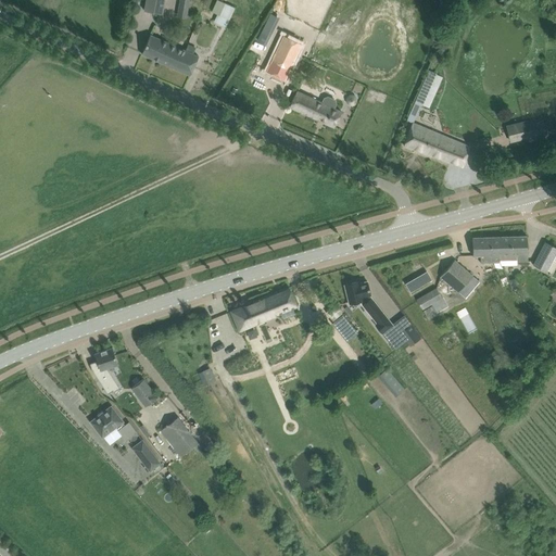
[(146,0),(144,10),(161,13),(162,14),(164,0),(146,0)]
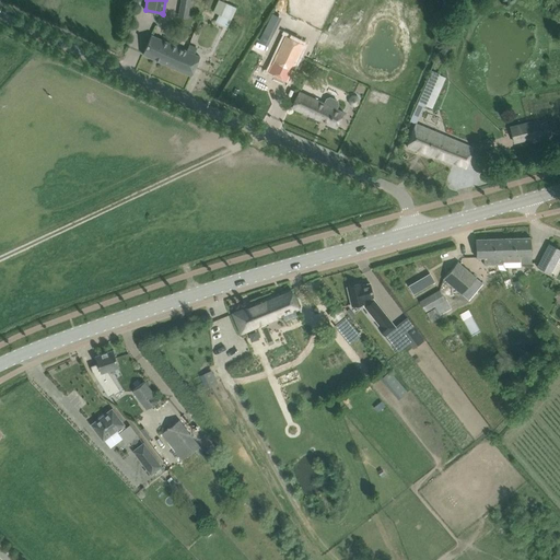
[(181,0),(179,11),(188,13),(190,0),(181,0)]
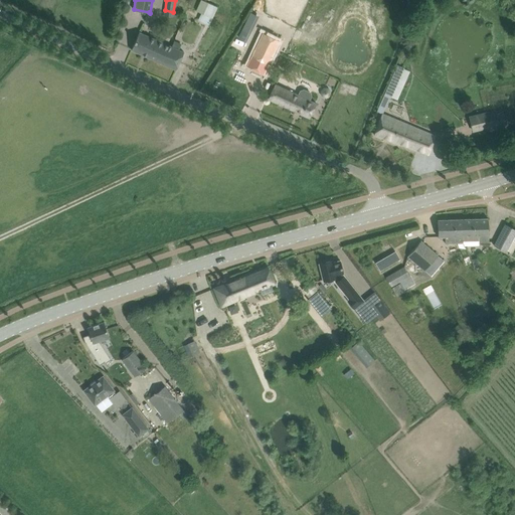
[(201,21),(209,25),(217,6),(203,0),(200,0),(196,10),(205,14),(201,21)]
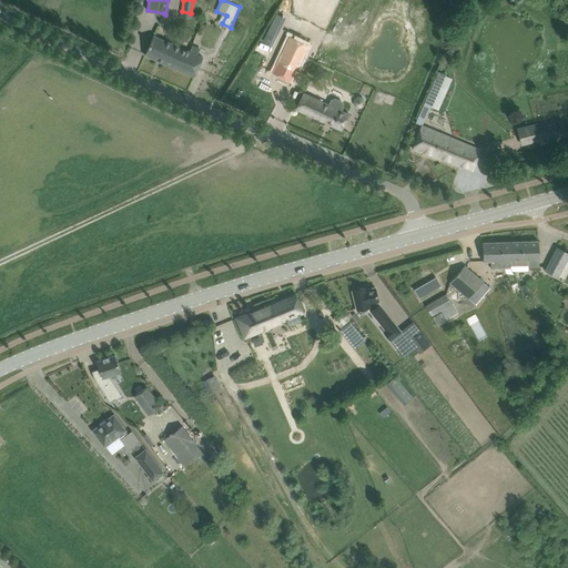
[(276,37),(285,18),(276,13),(267,32),(276,37)]
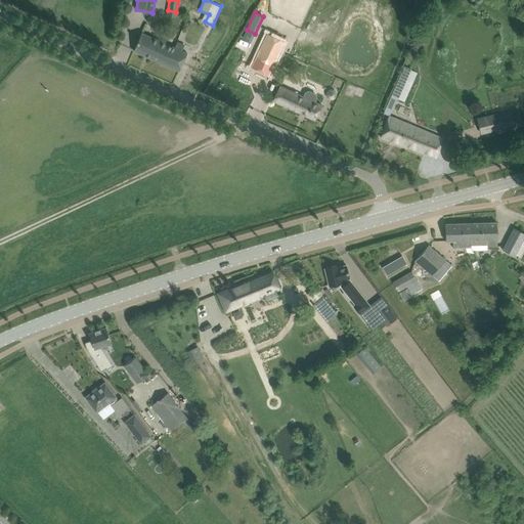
[(133,50),(179,71),(187,53),(141,33),(133,50)]
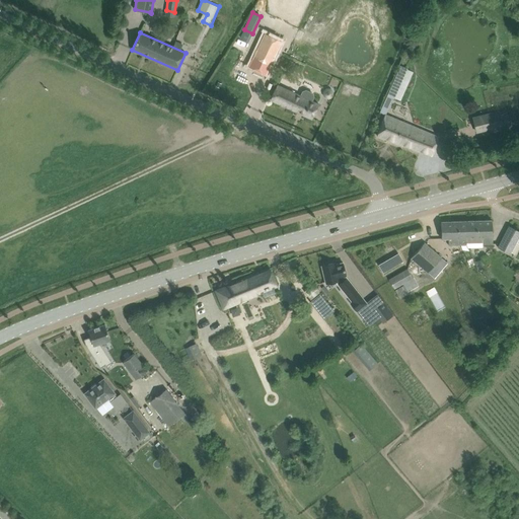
[(253,57),(270,65),(282,41),(265,33),(253,57)]
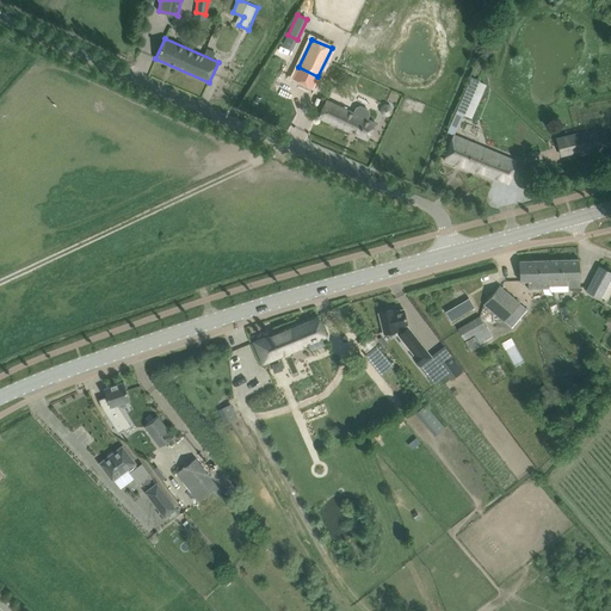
[(482,82),(470,78),(455,112),(460,115),(464,117),(464,116),(467,117),(479,90),(482,82)]
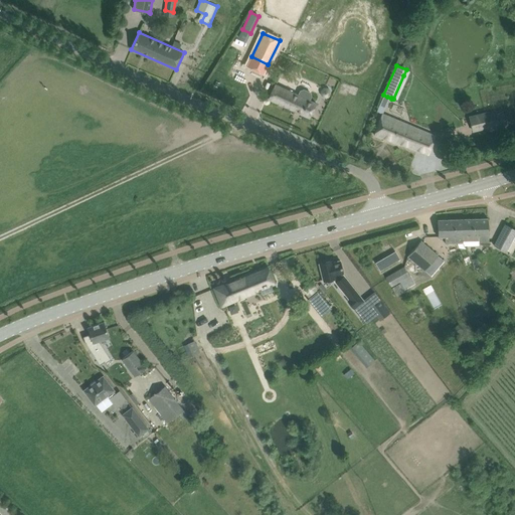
[(309,118),(316,103),(309,100),(311,96),(310,93),(304,90),(301,91),(299,95),(275,84),(269,99),(309,118)]
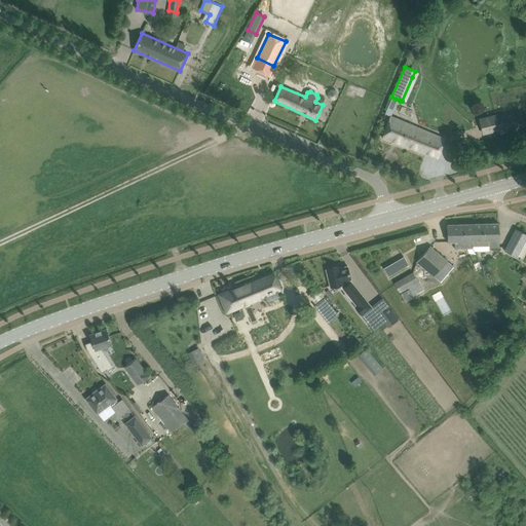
[(334,90),(332,89),(330,90),(329,90),(328,92),(327,95),(327,96),(328,98),(329,100),(330,101),(332,101),(334,101),(336,100),(337,98),(337,96),(337,95),(337,92),(336,90),(334,90)]
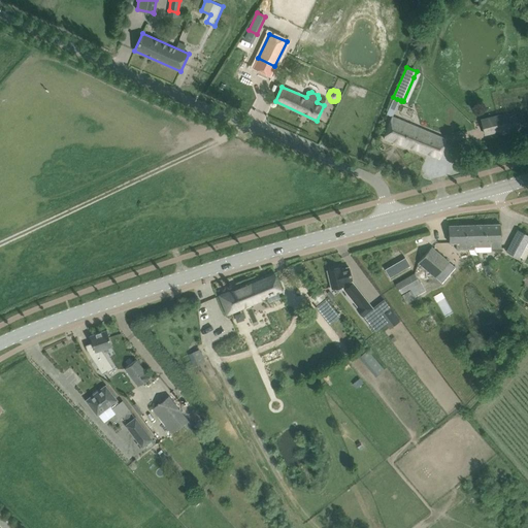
[(507,111),(481,119),(485,135),(512,128),(507,111)]
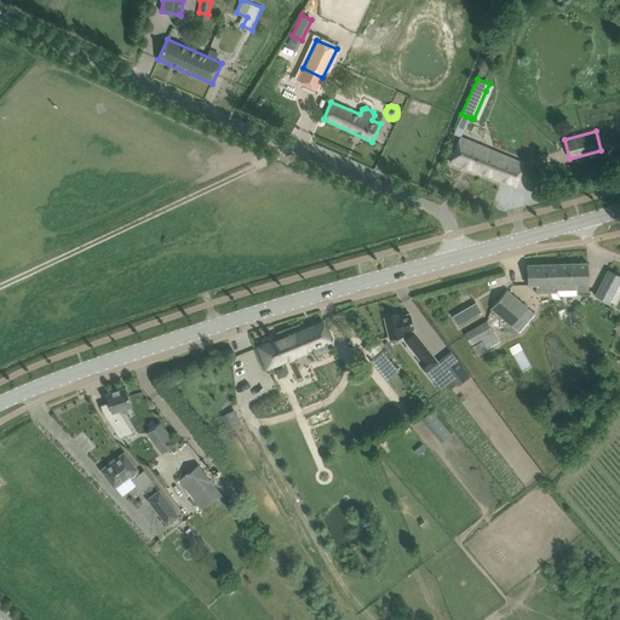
[(451,162),(516,185),(523,164),(460,137),(451,162)]
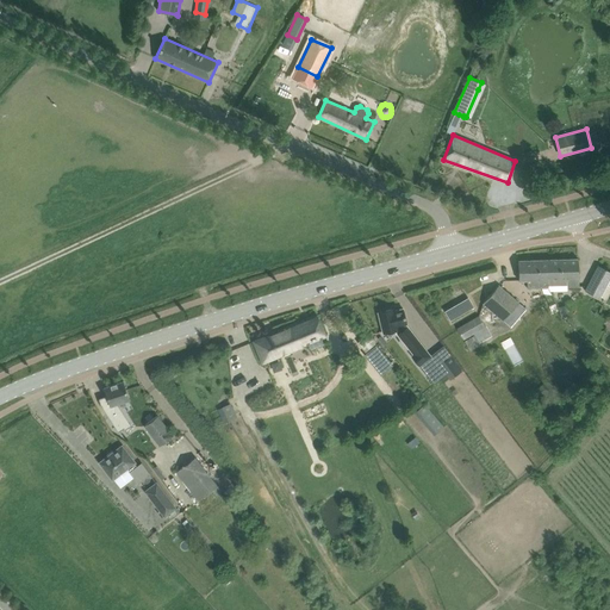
[(551,280),(551,288),(552,291),(567,291),(567,287),(579,287),(578,259),(549,260),(551,280)]
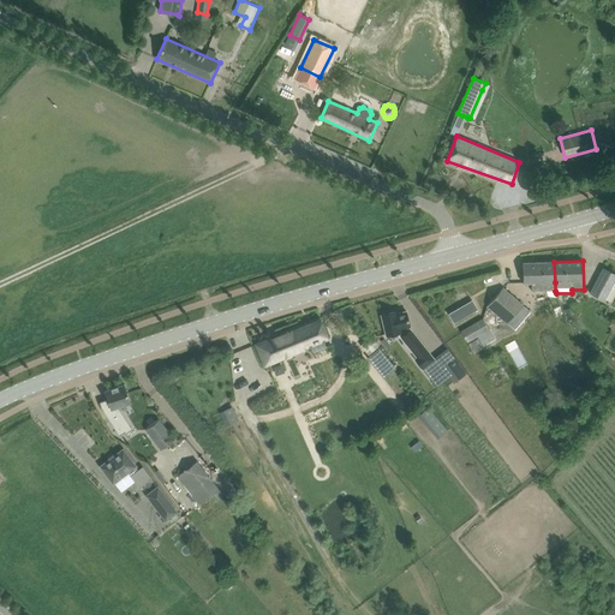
[(532,291),(544,291),(547,291),(548,296),(555,297),(554,293),(556,293),(555,291),(555,282),(554,262),(523,262),(523,274),(523,282),(531,282),(532,291)]
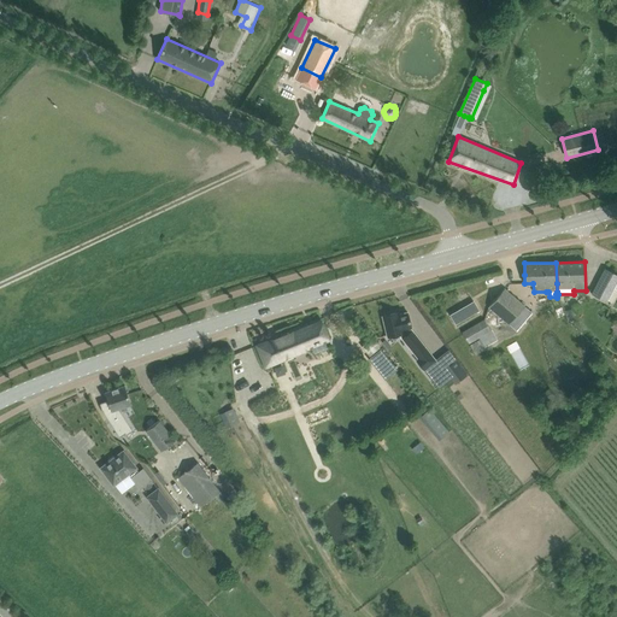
[(616,274),(605,268),(591,294),(606,301),(607,300),(612,303),(616,293),(616,274)]
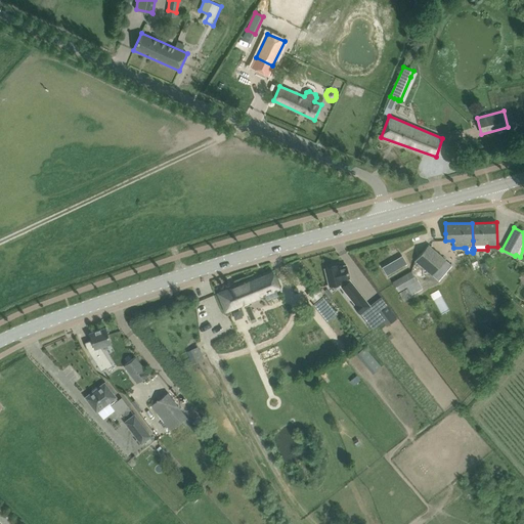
[(451,265),(445,260),(428,246),(415,261),(438,280),(451,265)]
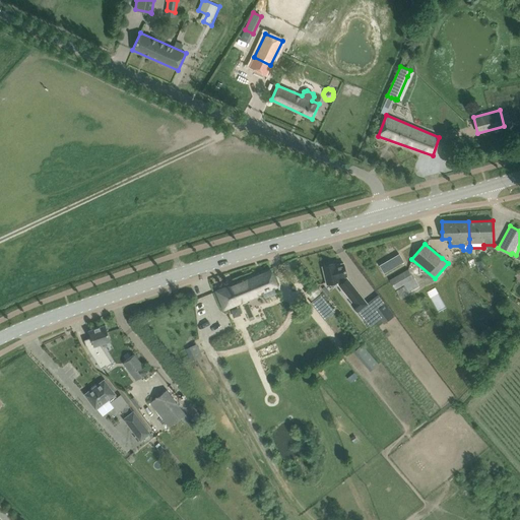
[(399,254),(380,265),(384,273),(404,262),(403,261),(399,254)]
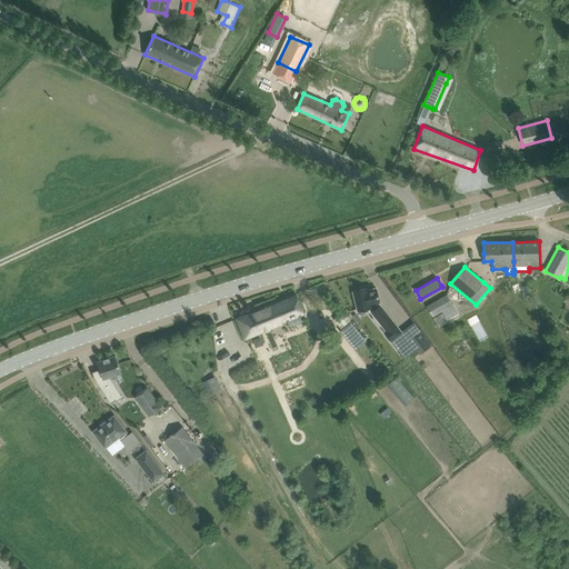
[(367,288),(352,291),(357,310),(368,308),(386,330),(385,332),(391,341),(398,349),(409,341),(402,332),(379,302),(376,288),(368,290),(367,288)]
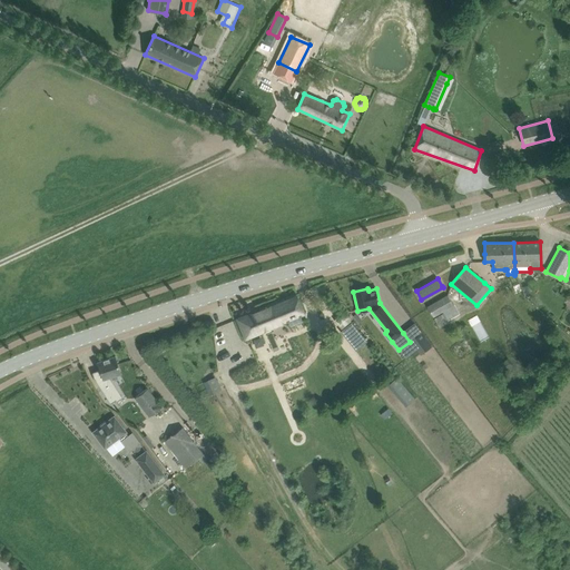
[(304,314),(301,305),(296,294),(237,318),(245,338),(287,321),(290,326),(302,321),(300,316),(304,314)]
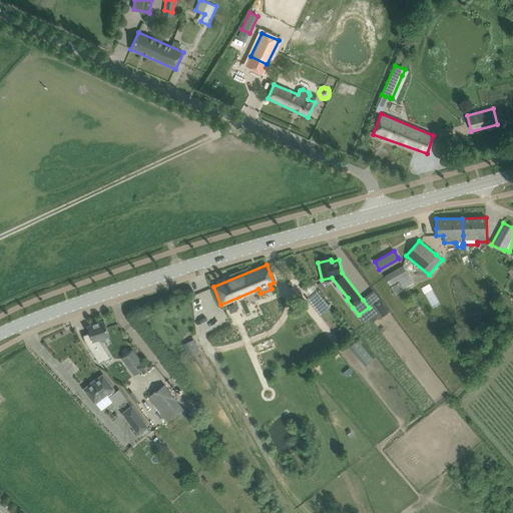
[(390,286),(408,275),(403,266),(385,277),(390,286)]
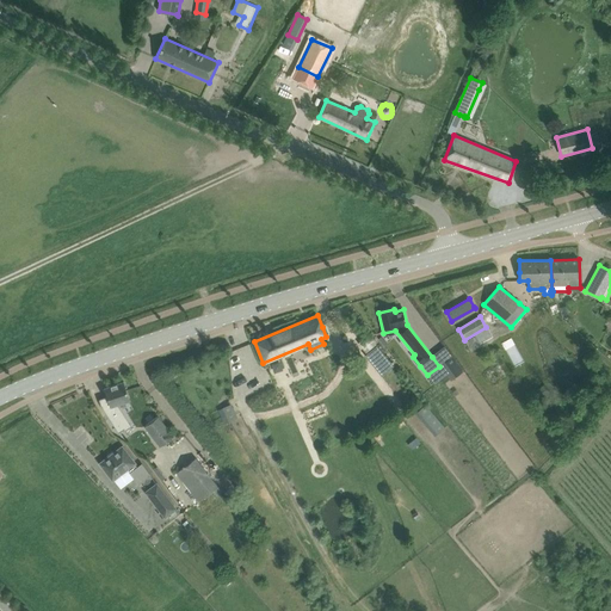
[(481,345),(475,335),(466,341),(471,351),(481,345)]
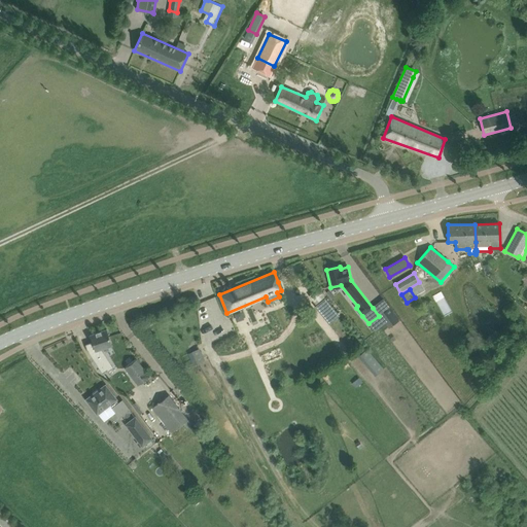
[(314,306),(328,323),(339,315),(324,297),(314,306)]
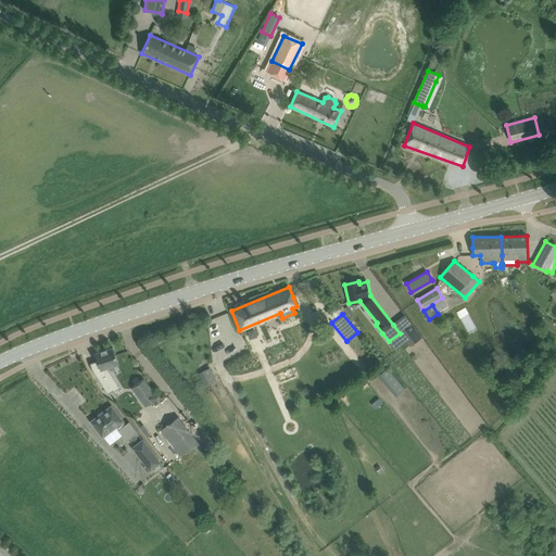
[(411,326),(406,329),(416,342),(420,339),(411,326)]
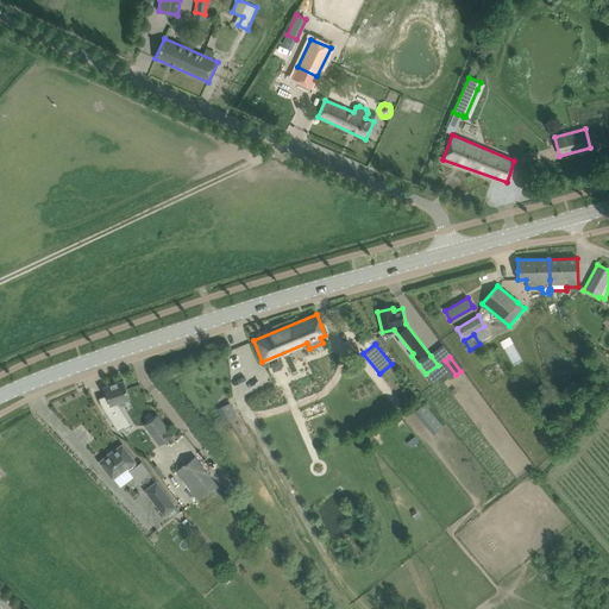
[(440,384),(453,375),(447,368),(434,377),(440,384)]
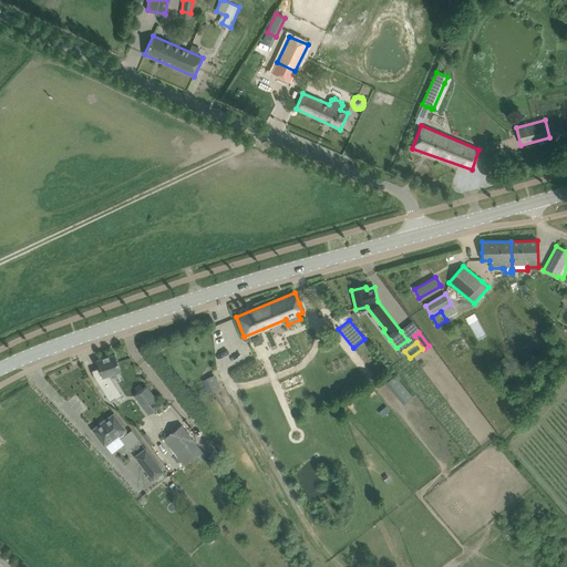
[(100,369),(92,371),(94,378),(110,401),(120,394),(107,375),(121,371),(114,354),(96,360),(100,369)]
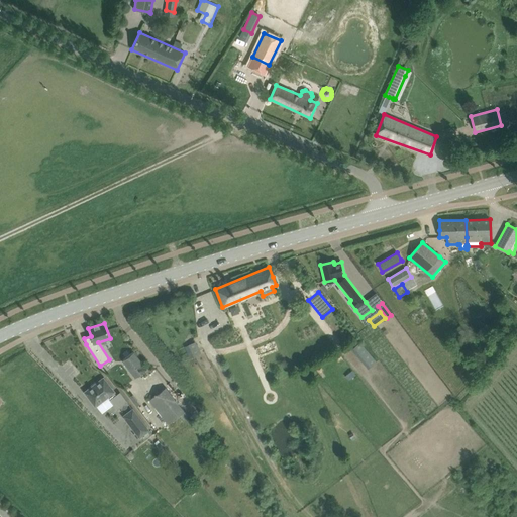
[(460,326),(454,329),(458,336),(464,332),(460,326)]
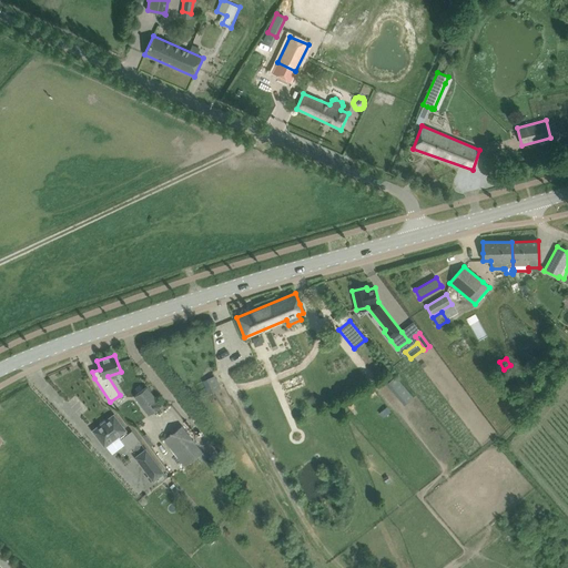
[(204,381),(210,394),(222,388),(216,375),(204,381)]
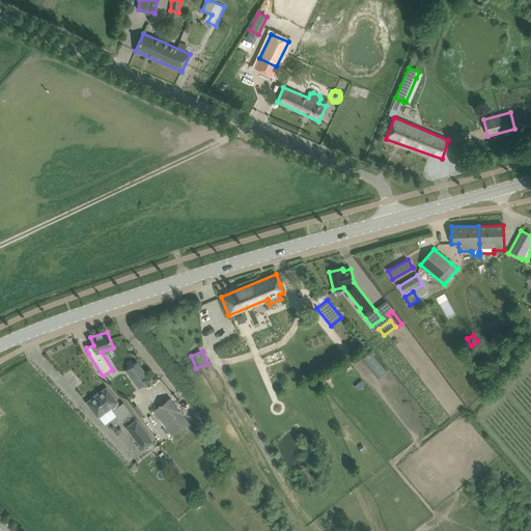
[(370,352),(362,360),(380,379),(389,370),(370,352)]
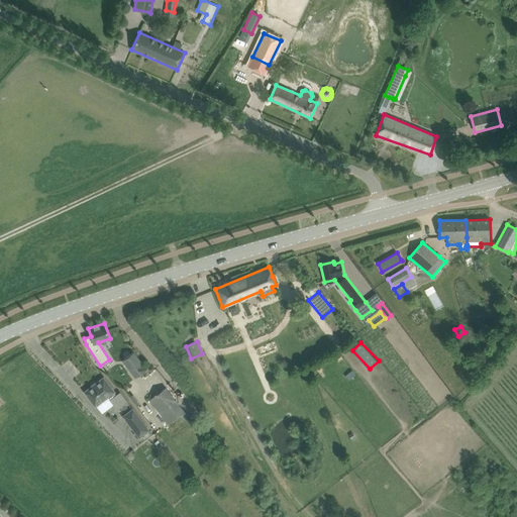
[(133,352),(122,360),(136,378),(141,374),(142,373),(146,370),(144,366),(133,352)]
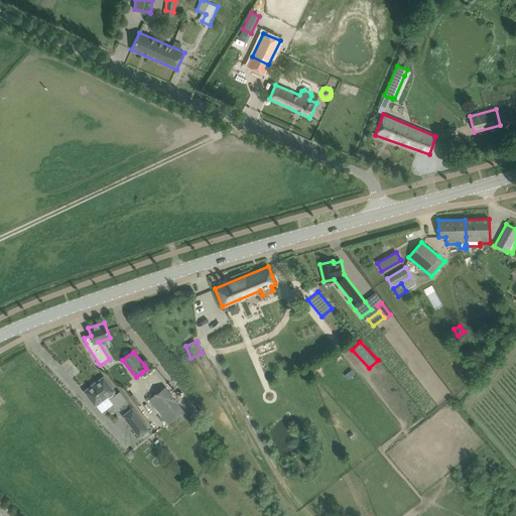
[(103,377),(84,391),(95,405),(96,405),(100,410),(112,402),(117,408),(127,401),(120,391),(116,394),(114,391),(103,377)]
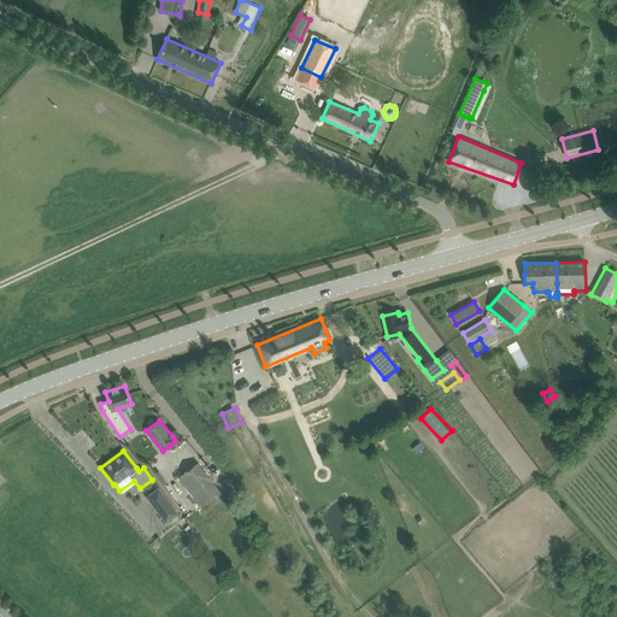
[(200,506),(221,492),(199,462),(178,477),(200,506)]
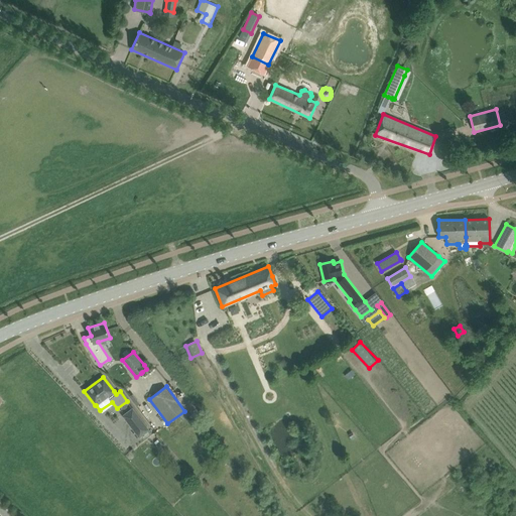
[(149,429),(132,408),(123,415),(139,436),(149,429)]
